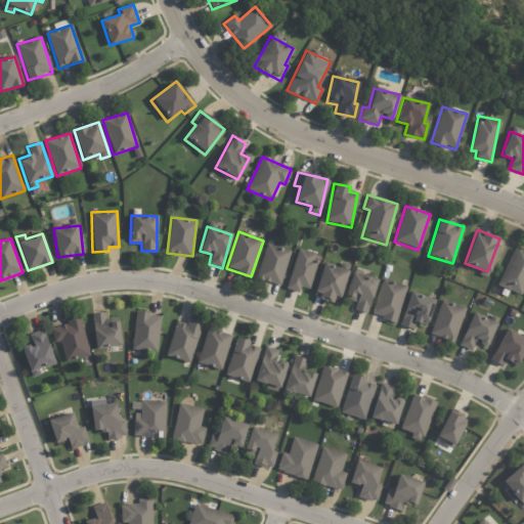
[(279,286),(291,252),(266,244),(255,277),(279,286)]
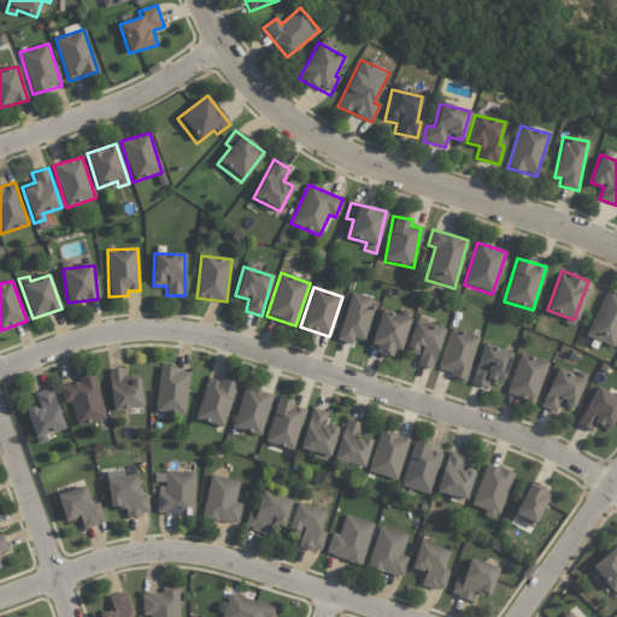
[(613,348),(616,340),(616,295),(605,291),(586,336),(613,348)]
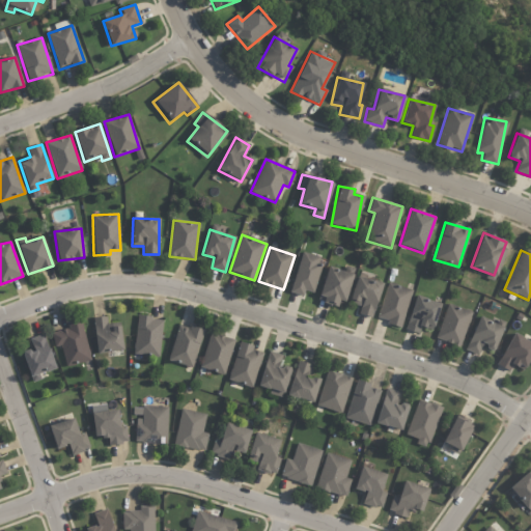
[(303,296),(304,290),(314,292),(322,256),(300,252),(291,294),(303,296)]
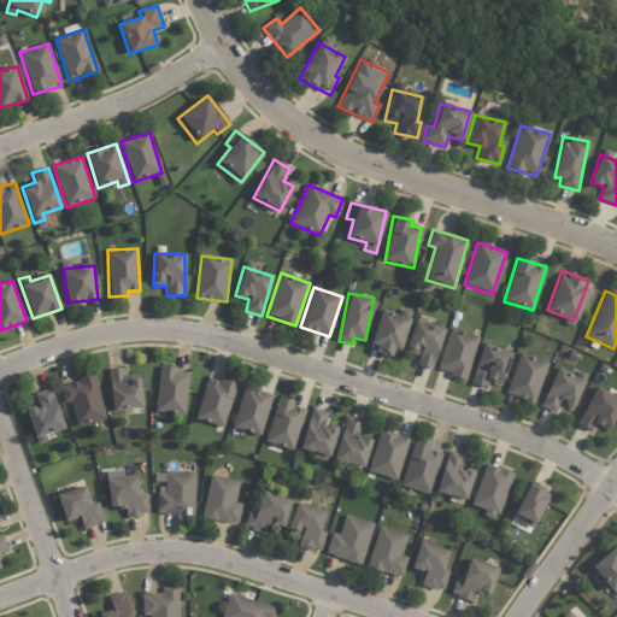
[(369,350),(397,358),(409,318),(381,310),(369,350)]
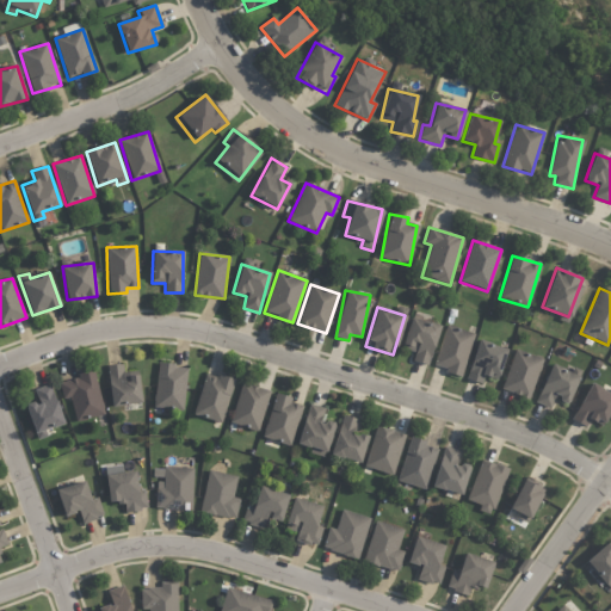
[(427,365),(439,327),(411,318),(401,347),(414,352),(412,360),(427,365)]
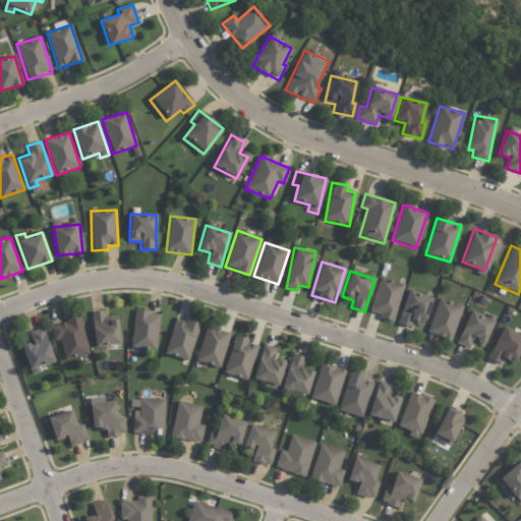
[(404,285),(380,278),(369,312),(393,320),(404,285)]
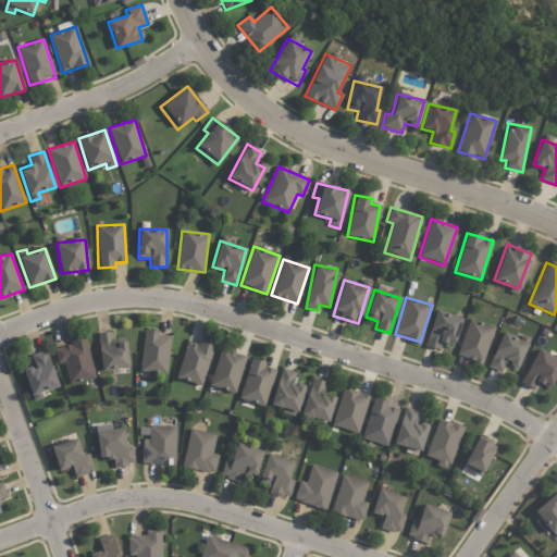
[(453,347),(461,319),(435,310),(424,345),(438,350),(441,343),(453,347)]
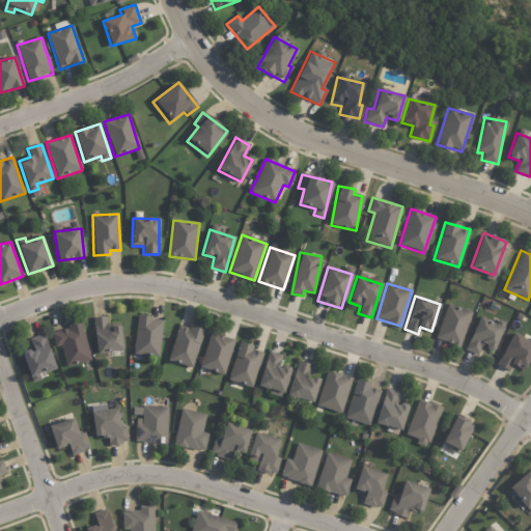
[(435,338),(459,347),(472,312),(447,304),(435,338)]
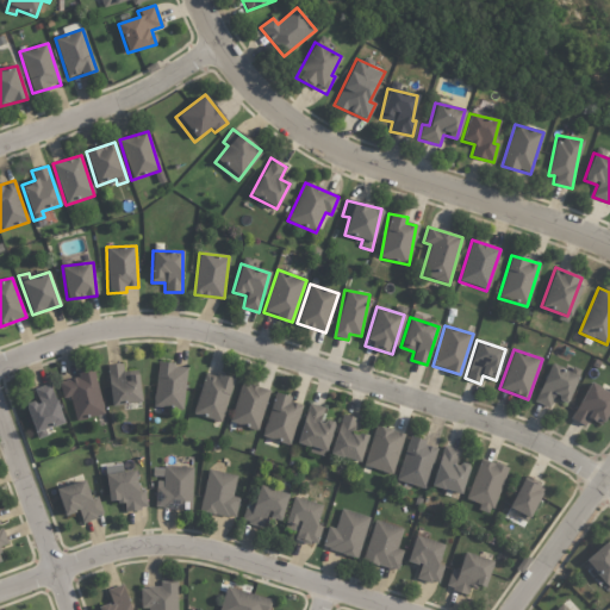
[(111,406),(143,403),(139,371),(123,372),(122,363),(106,366),(111,406)]
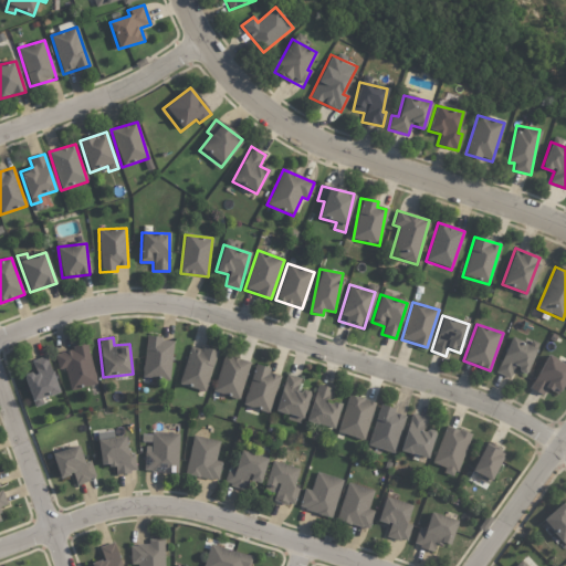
[(170,380),(174,339),(145,337),(143,379),(170,380)]
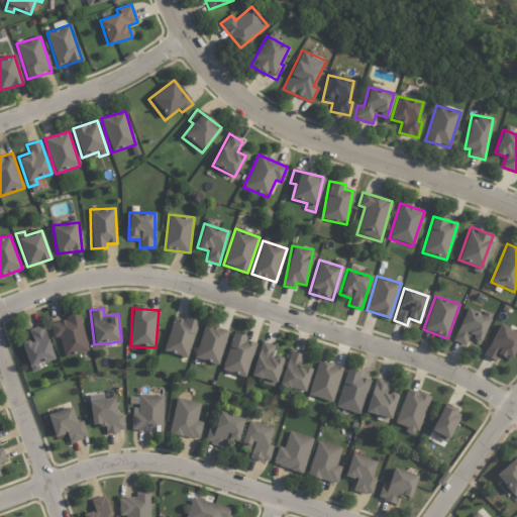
[(481,340),(490,318),(466,309),(452,340),(466,345),(470,336),(481,340)]
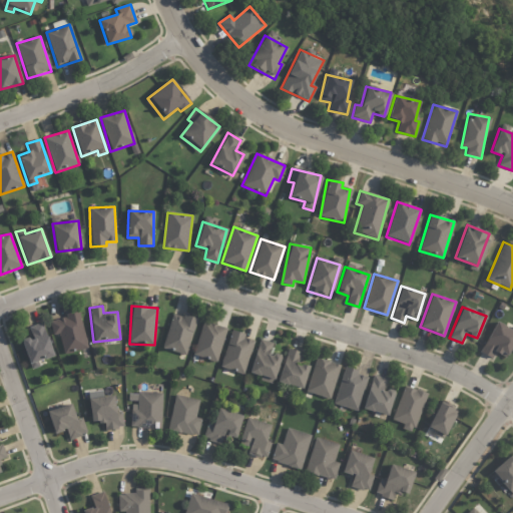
[(50,321),(53,336),(59,334),(63,354),(87,349),(79,311),(65,314),(65,318),(50,321)]
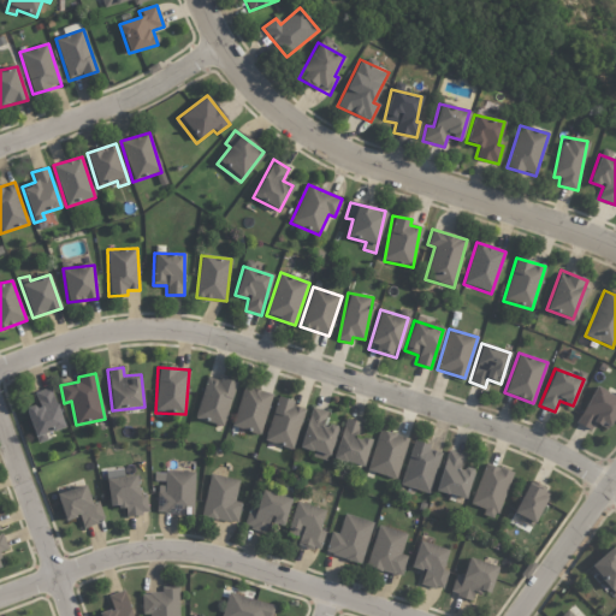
[(223,427),(238,383),(220,377),(219,381),(208,378),(194,418),(223,427)]
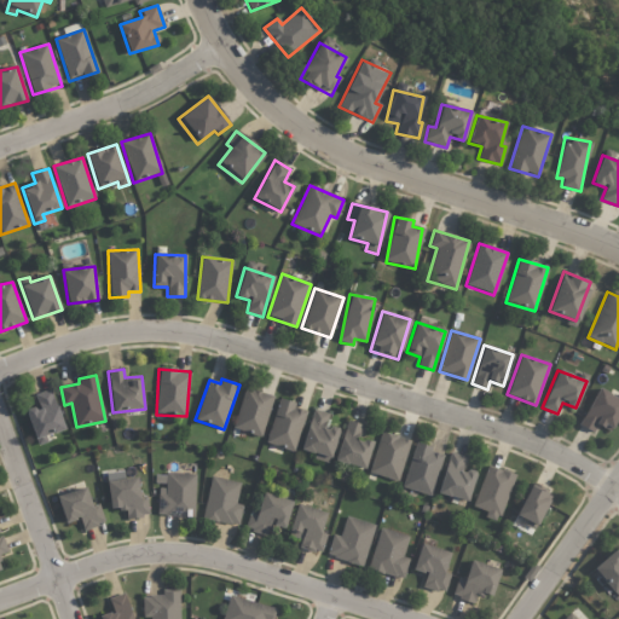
[(261,438),(273,397),(246,388),(233,428),(261,438)]
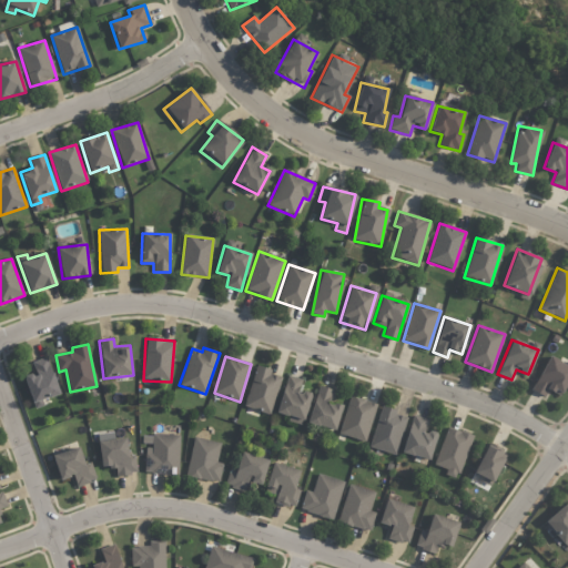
[(548,389),(560,396),(567,379),(567,366),(548,356),(530,391),(544,397),(548,389)]
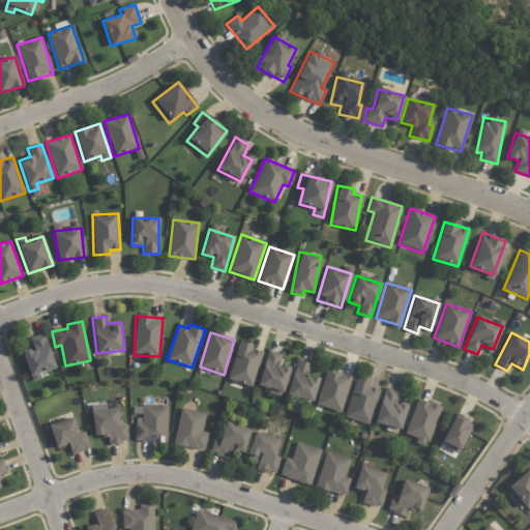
[(32,381),(40,378),(39,373),(55,367),(43,333),(30,339),(33,348),(22,352),(32,381)]
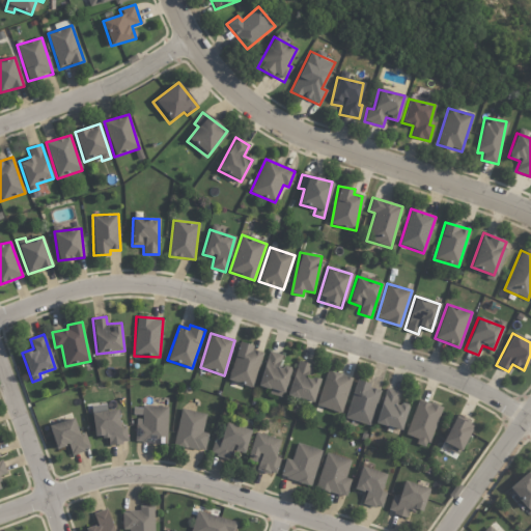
[(239,343),(227,380),(252,387),(263,351),(239,343)]
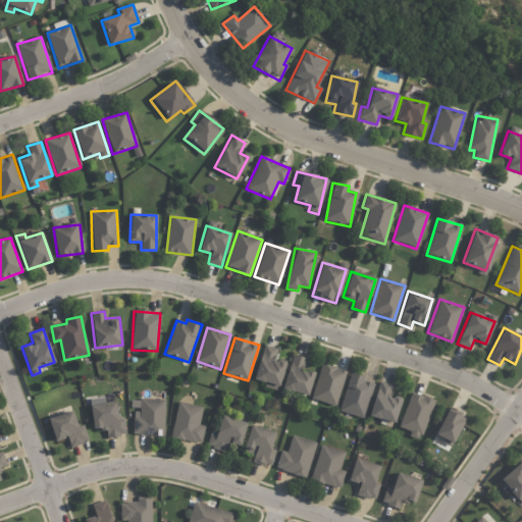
[(284,362),(274,360),(276,349),(263,345),(254,381),(278,388),(284,362)]
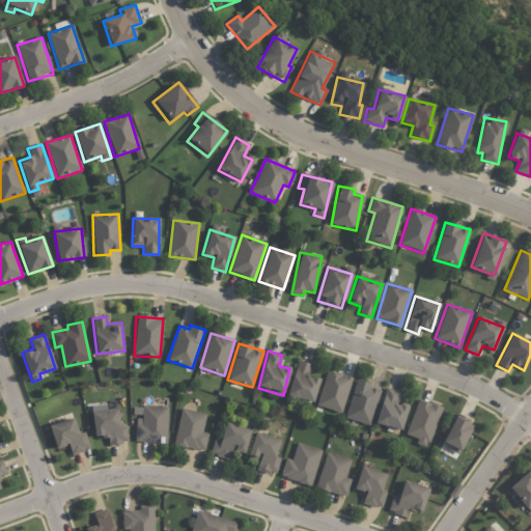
[(287,395),(312,402),(319,380),(307,375),(311,365),(297,361),(287,395)]
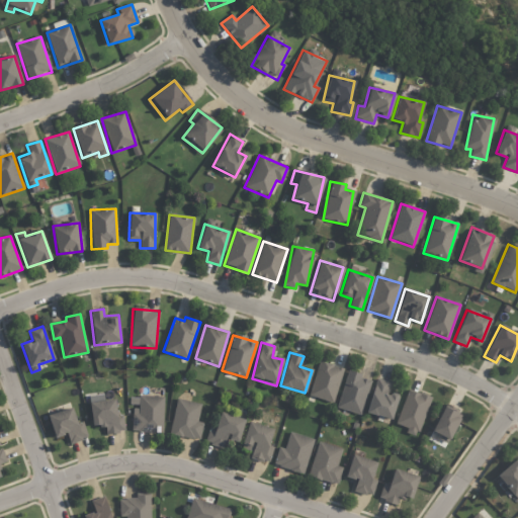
[(309,397),(333,403),(343,368),(318,361),(309,397)]
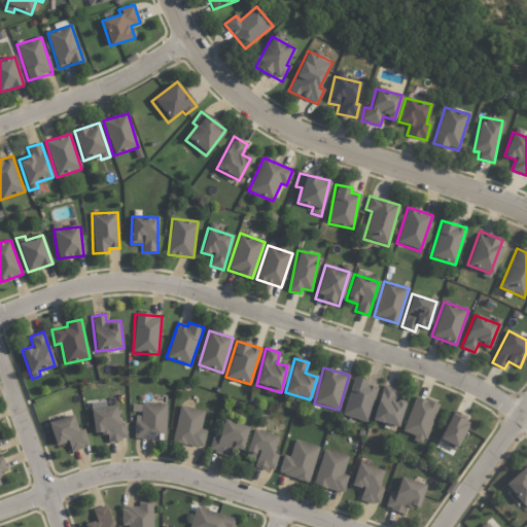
[(378,386),(353,378),(342,415),(366,422),(378,386)]
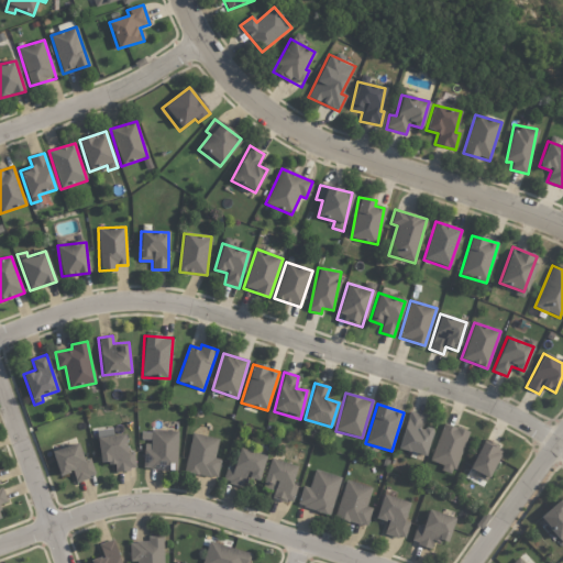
[(397,449),(424,456),(432,431),(420,427),(423,416),(409,411),(397,449)]
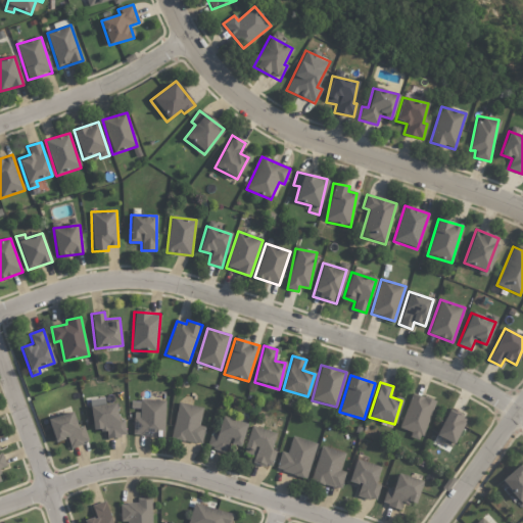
[(411,432),(409,438),(421,441),(434,400),(411,393),(399,428),(411,432)]
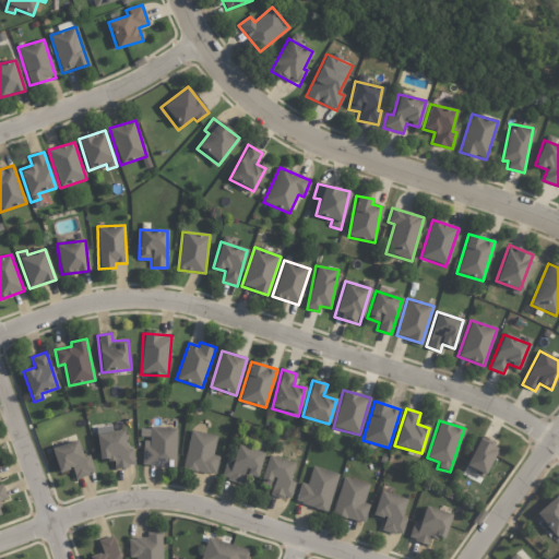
[(133,448),(127,449),(126,431),(113,432),(111,426),(96,427),(99,461),(113,460),(114,468),(135,466),(133,448)]
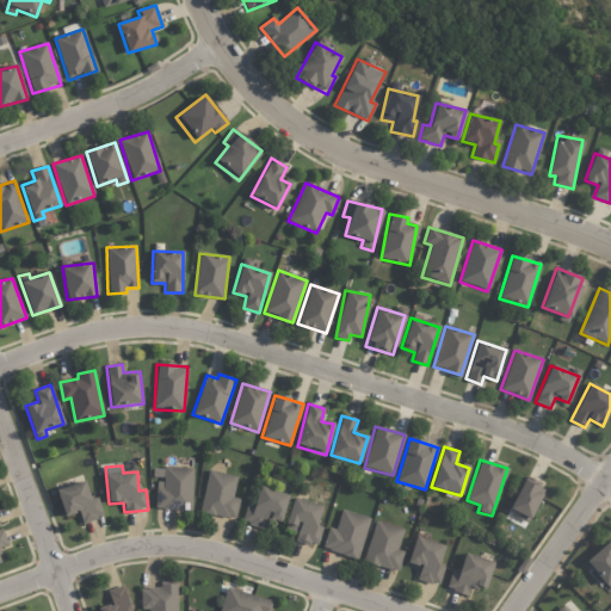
[(193,468),(164,468),(164,482),(156,482),(155,510),(192,510),(193,468)]
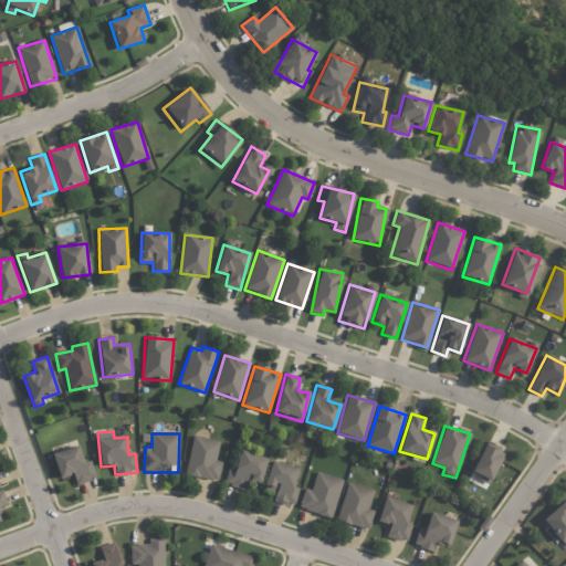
[(217,461),(221,442),(194,436),(185,474),(218,482),(222,462),(217,461)]
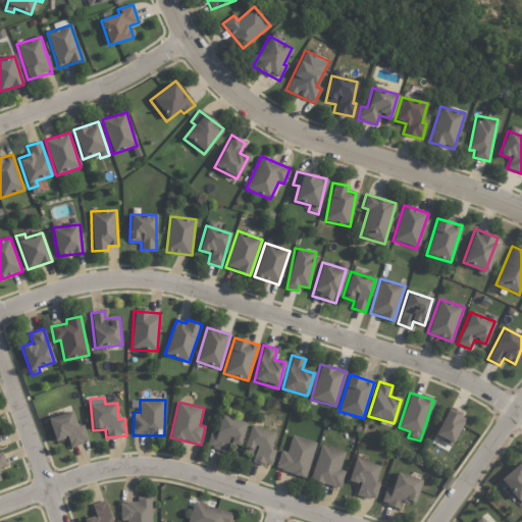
[(435,435),(444,438),(441,444),(451,448),(465,416),(447,408),(435,435)]
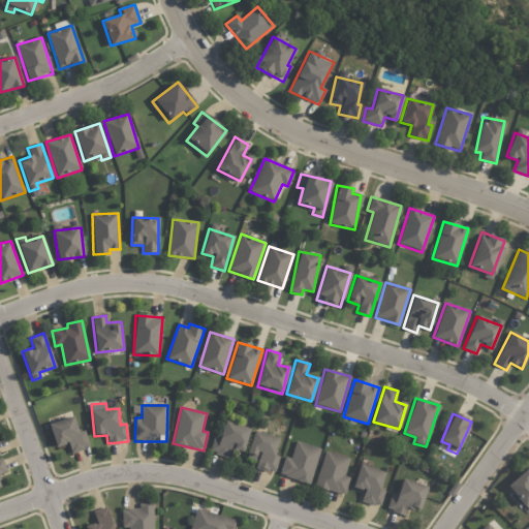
[(56,447),(68,443),(71,454),(90,447),(85,431),(79,432),(74,416),(49,424),(56,447)]
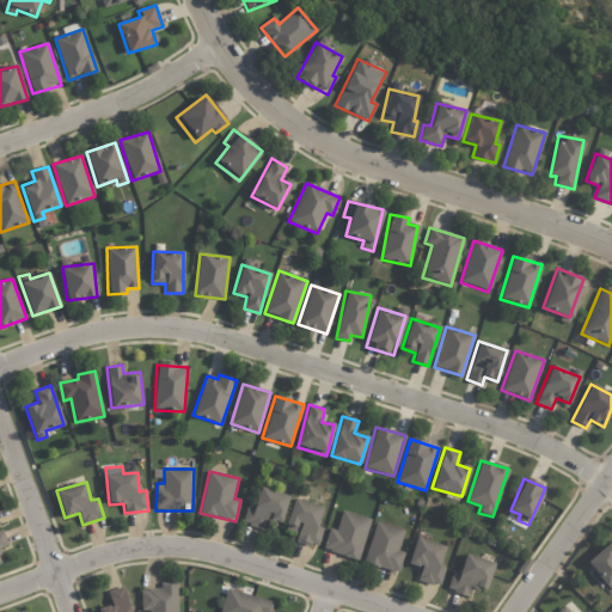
[(243,525),(264,530),(267,519),(282,522),(288,495),(258,489),(255,507),(246,505),(243,525)]
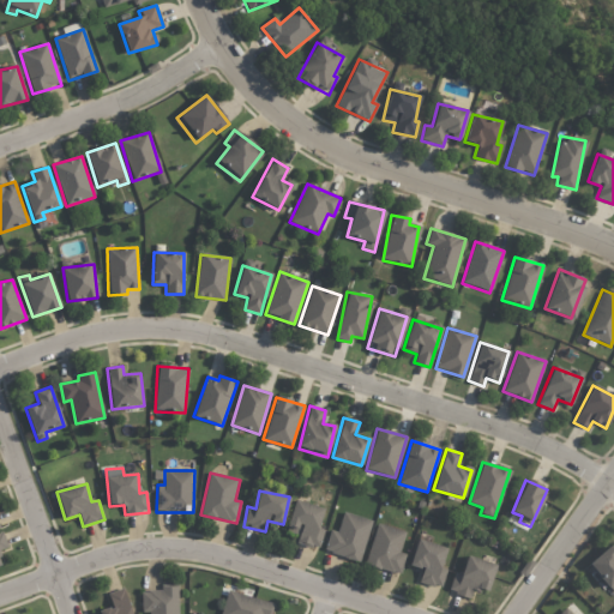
[(324,530),(318,528),(324,509),(294,501),(286,531),(299,535),(296,543),(319,549),(324,530)]
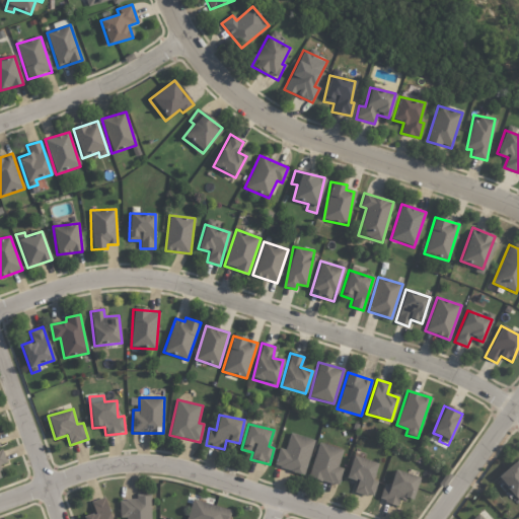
[(314,440),(290,433),(285,450),(279,448),(274,466),(303,474),(314,440)]
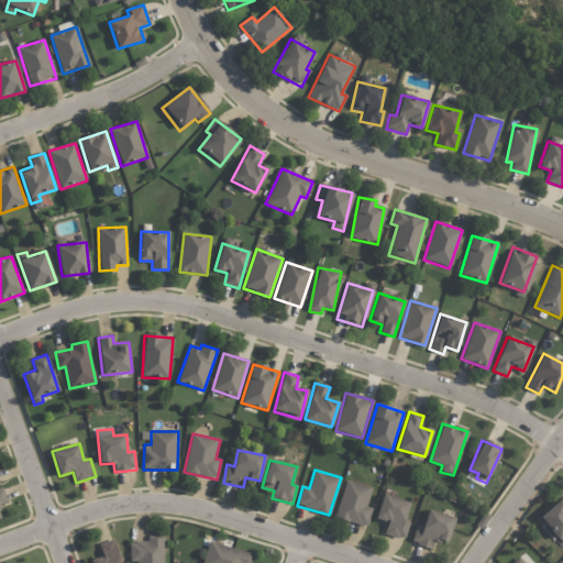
[(372,488),(345,481),(334,517),(366,527),(372,509),(366,507),(372,488)]
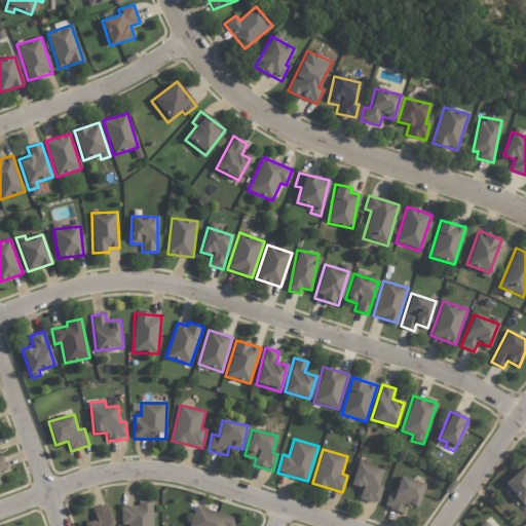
[(382,470),(357,462),(350,484),(362,488),(359,498),(377,504),(382,488),(377,487),(382,470)]
